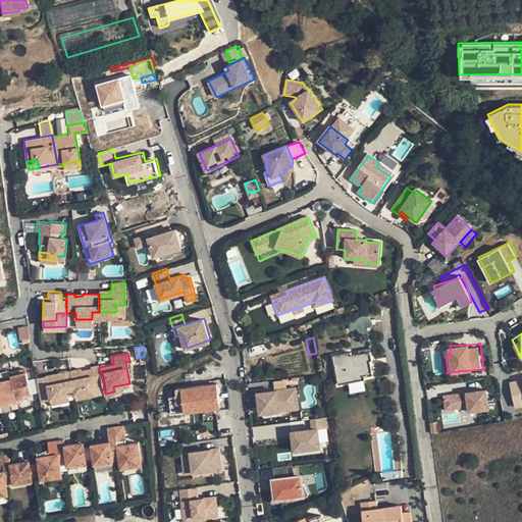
[(361,373),(362,377),(371,376),(368,362),(370,361),(369,353),(358,355),(359,358),(351,360),(350,353),(331,357),(336,384),(349,382),(348,375),(361,373)]
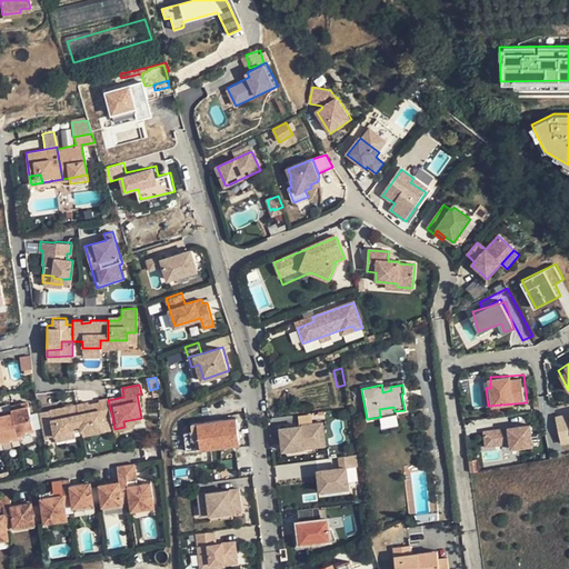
[(99,401),(91,403),(92,409),(90,410),(88,403),(88,402),(77,405),(81,423),(82,430),(105,426),(103,419),(112,417),(108,400),(108,398),(99,399),(99,401)]
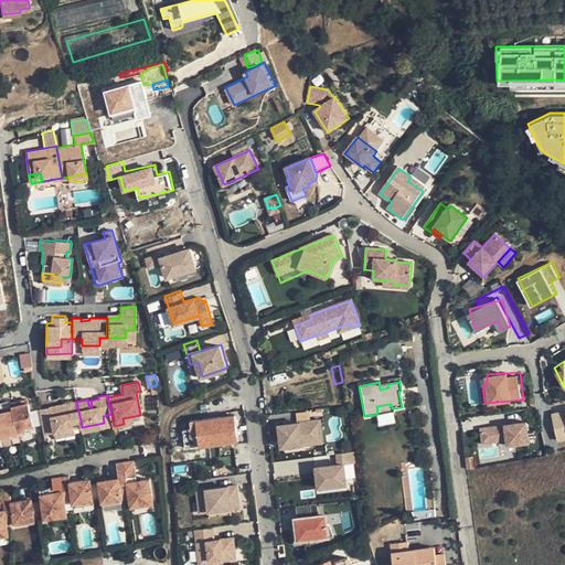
[(35,428),(29,404),(19,405),(19,402),(11,404),(12,407),(13,412),(19,433),(35,428)]
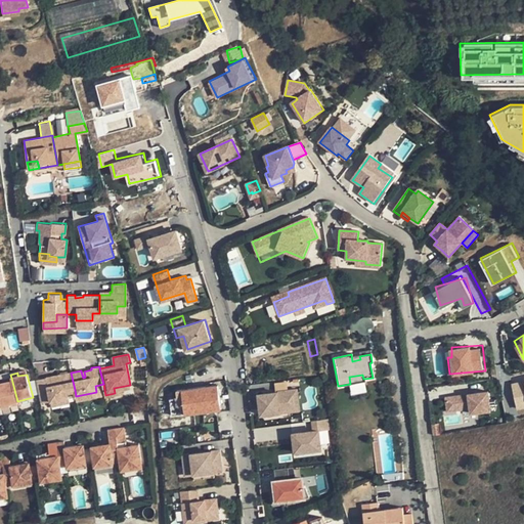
[(37,379),(42,402),(51,400),(69,397),(68,392),(75,390),(71,373),(37,379)]
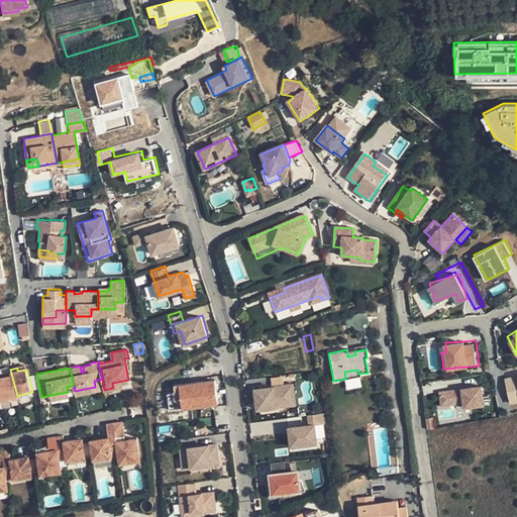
[(359,377),(358,374),(357,370),(344,372),(345,379),(359,377)]
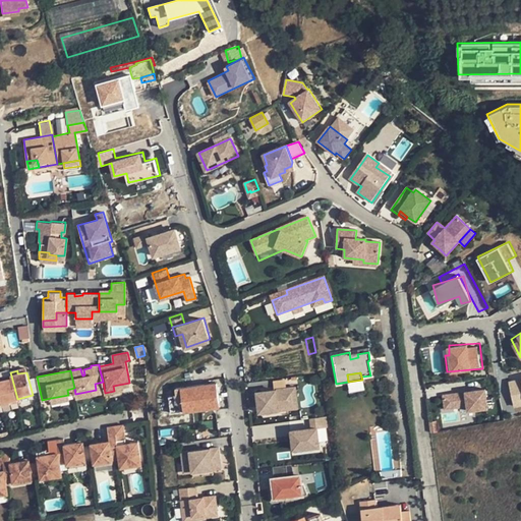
[(520,377),(511,379),(514,405),(520,404),(520,377)]
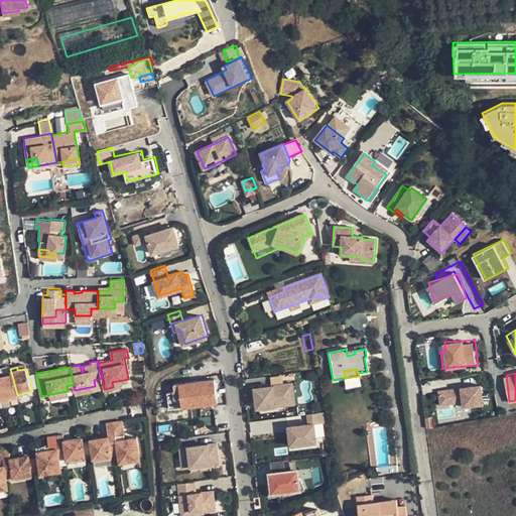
[(17,398),(17,395),(12,376),(4,378),(3,374),(0,374),(0,390),(2,398),(3,402),(17,398)]
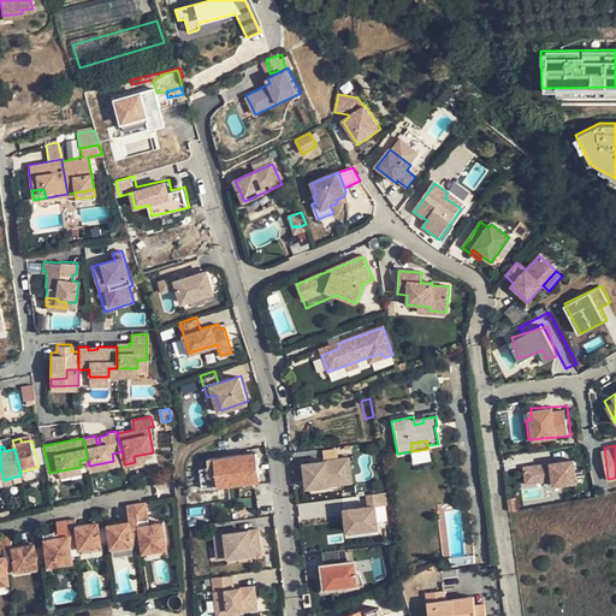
[(241,479),(259,477),(256,452),(237,455),(236,448),(207,451),(211,477),(215,477),(218,487),(241,484),(241,479)]
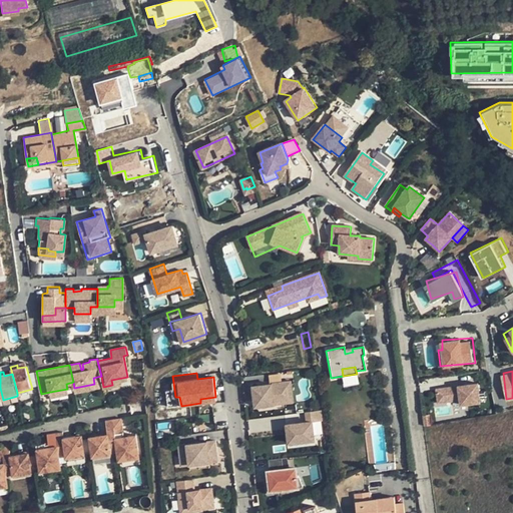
[(95,389),(103,387),(101,376),(93,378),(94,384),(95,389)]
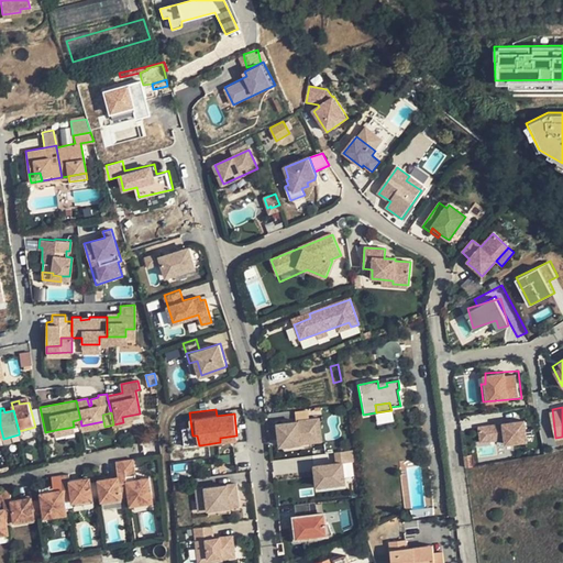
[(319,419),(277,423),(279,445),(312,442),(311,433),(320,432),(319,419)]
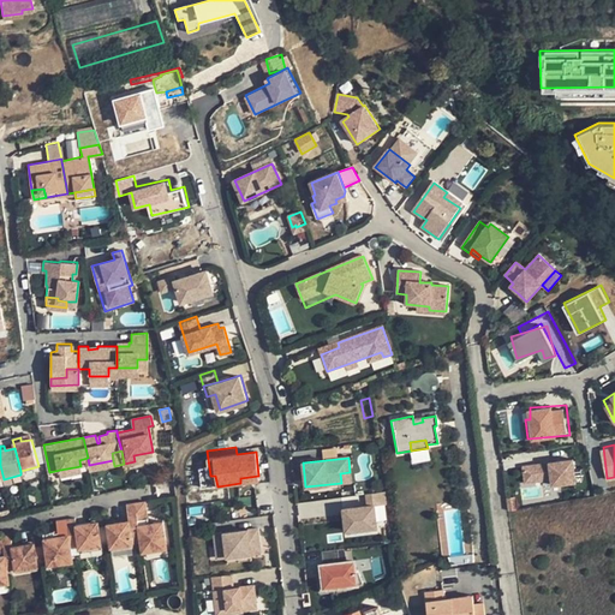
[(525,483),(578,479),(577,458),(524,461),(525,483)]
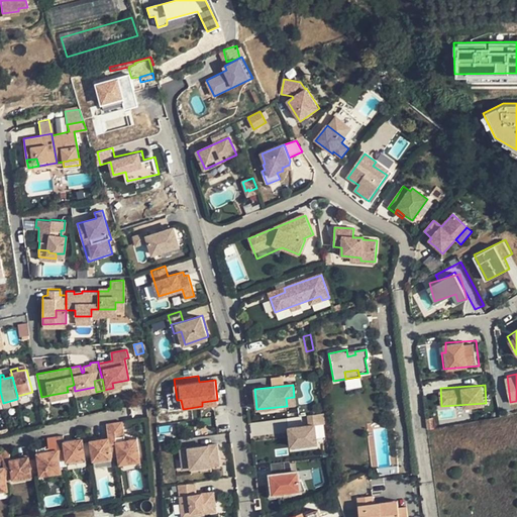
[(76,396),(96,392),(95,387),(75,391),(76,396)]
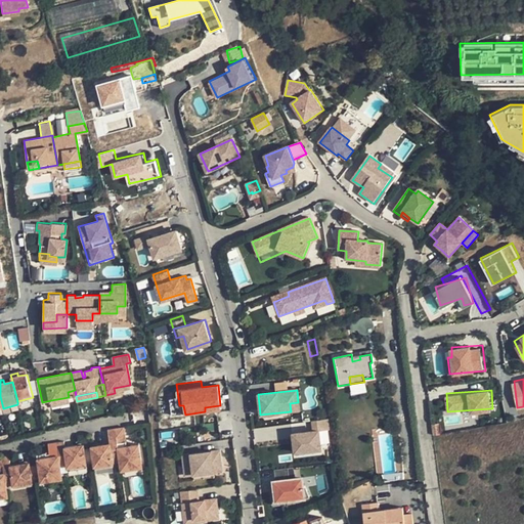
[(70,402),(69,397),(51,400),(52,405),(70,402)]
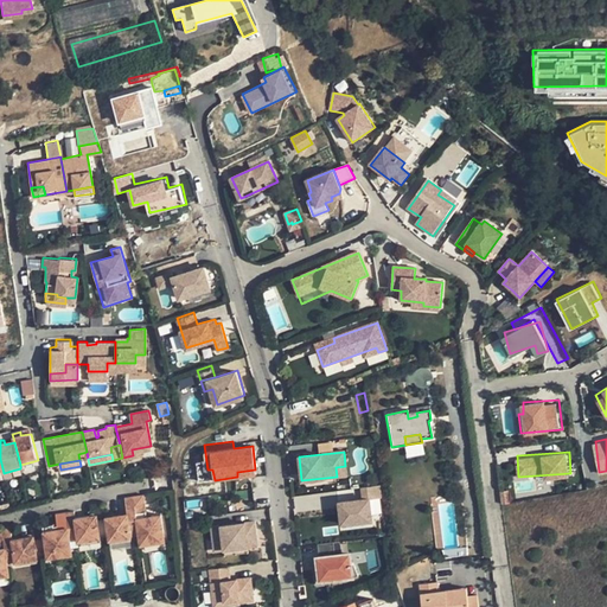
[(379,485),(362,487),(363,498),(339,502),(342,523),(371,519),(369,498),(382,497),(379,485)]
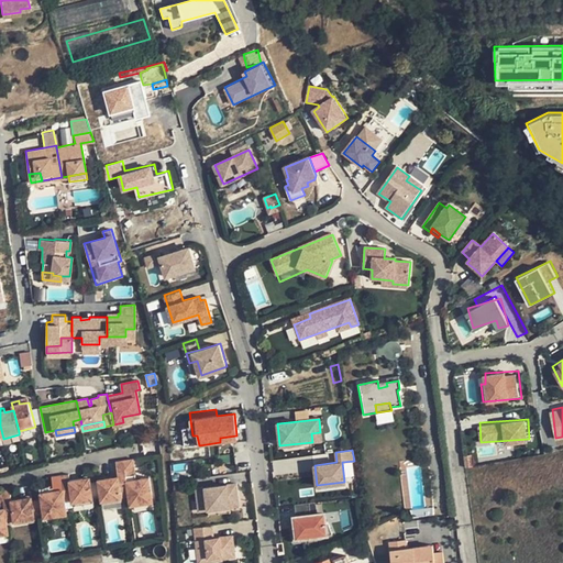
[(134,459),(124,460),(128,481),(131,505),(140,504),(140,498),(153,496),(151,477),(138,479),(134,459)]
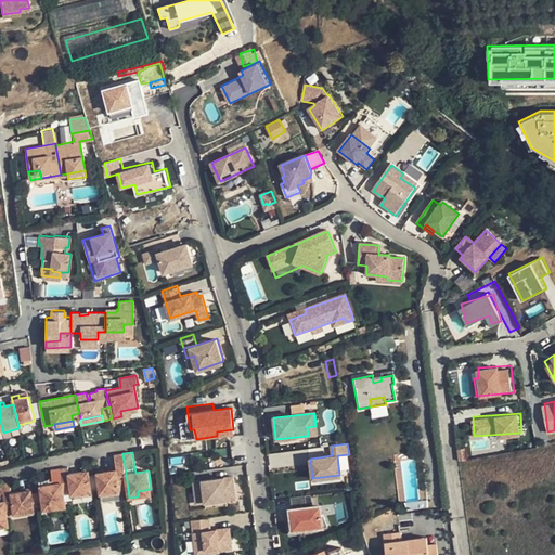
[(126,474),(123,453),(115,454),(117,469),(97,473),(98,475),(93,475),(95,490),(100,489),(100,494),(120,491),(118,475),(126,474)]
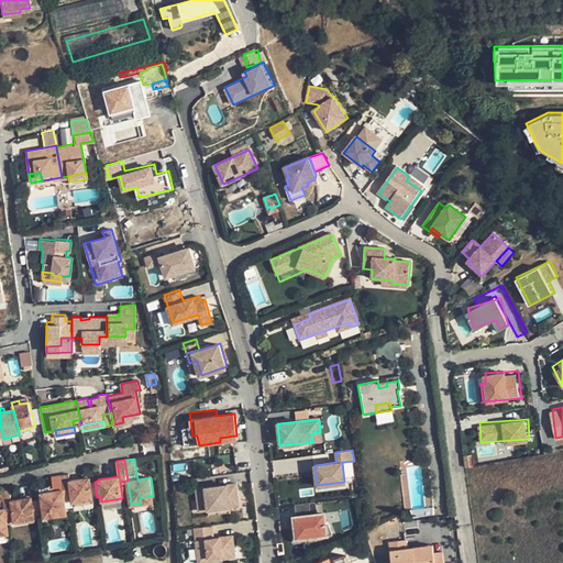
[(97,497),(95,482),(90,483),(89,477),(69,481),(68,473),(59,474),(63,500),(72,499),(73,501),(92,499),(92,497),(97,497)]
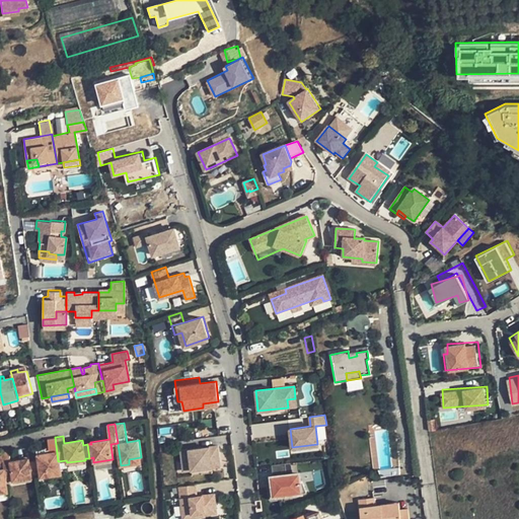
[(58,461),(55,437),(47,439),(49,451),(45,451),(45,450),(35,451),(38,462),(33,462),(35,476),(40,475),(39,471),(48,470),(49,475),(60,473),(58,461)]
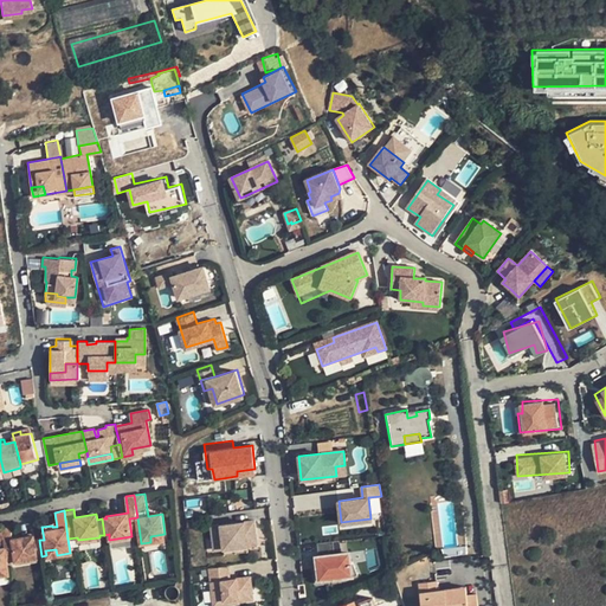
[(258,517),(211,522),(214,549),(260,546),(258,517)]
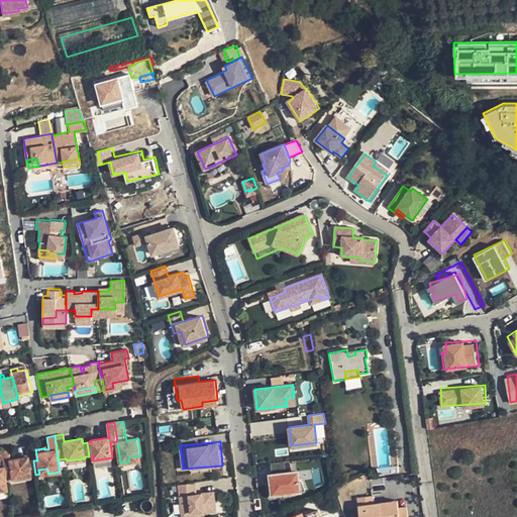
[(8,449),(1,450),(4,469),(10,468),(12,479),(30,477),(30,475),(35,475),(33,460),(28,461),(28,457),(9,460),(8,449)]
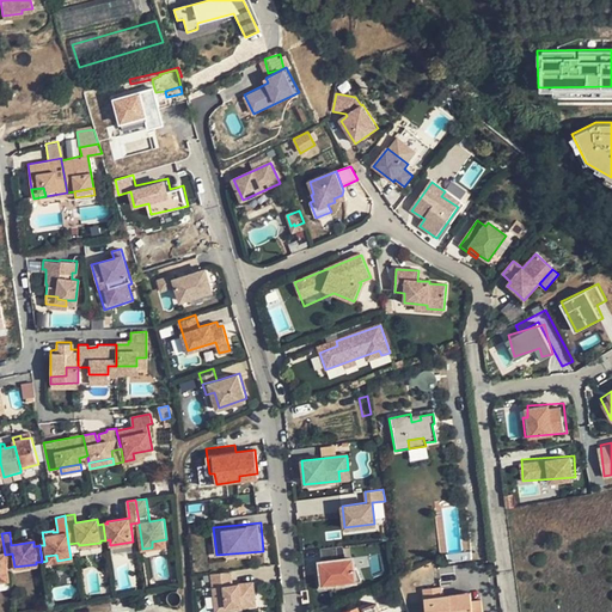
[(336,545),(319,548),(322,561),(319,561),(320,565),(322,575),(317,576),(318,588),(332,586),(332,582),(343,581),(344,585),(360,579),(356,567),(353,567),(352,557),(337,558),(336,545)]
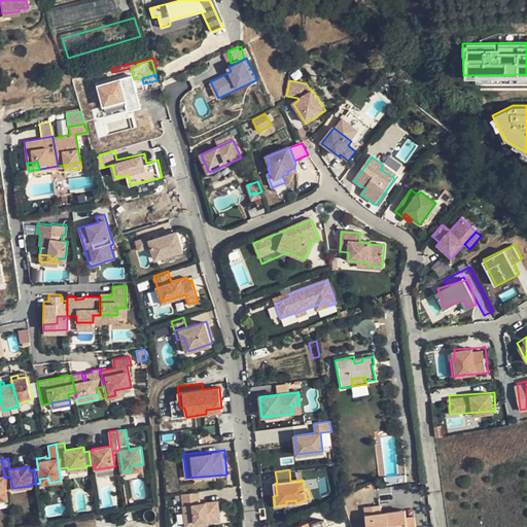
[(405,473),(386,477),(383,478),(386,484),(406,481),(405,473)]
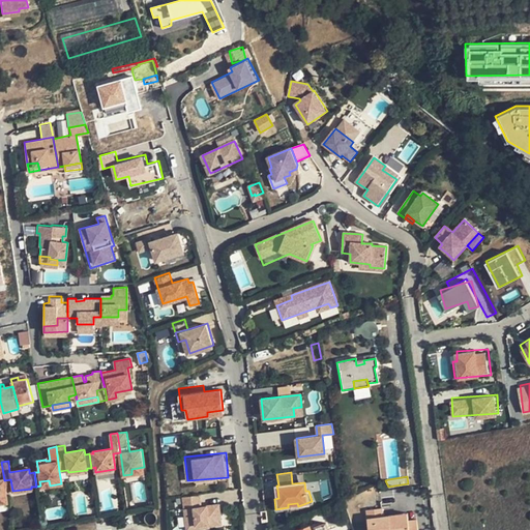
[(184,501),(187,529),(188,529),(225,526),(222,500),(221,500),(219,490),(174,496),(175,502),(184,501)]
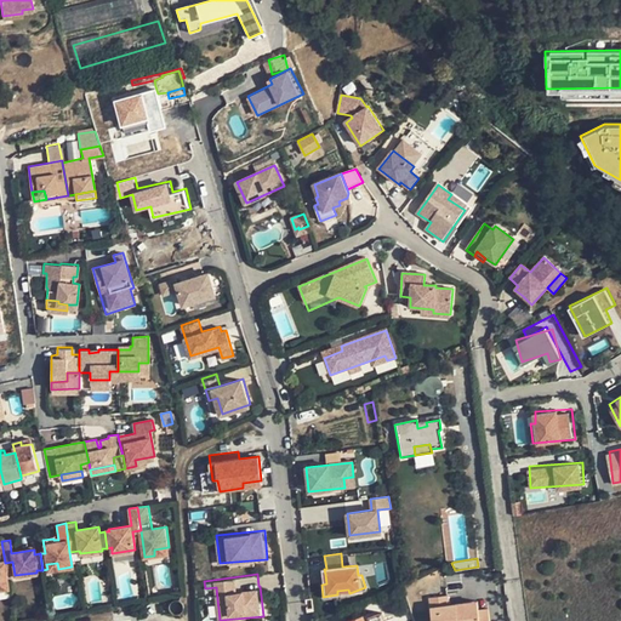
[(445,596),(427,597),(431,620),(456,620),(455,604),(446,604),(445,596)]
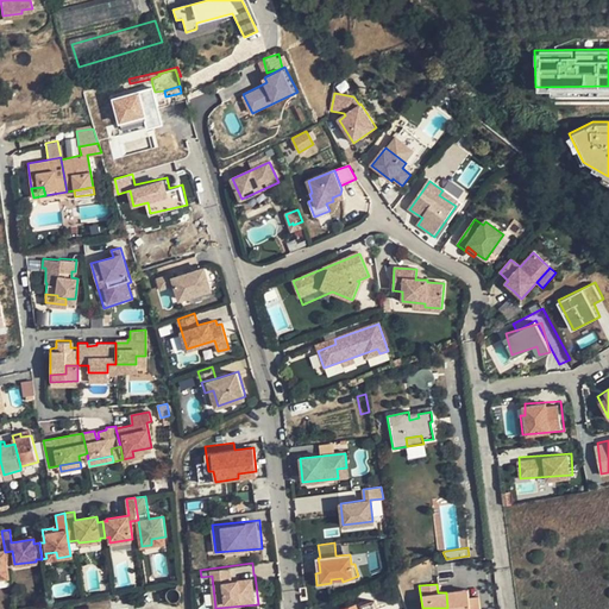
[(466,590),(446,592),(447,608),(477,608),(477,597),(468,598),(466,590)]
